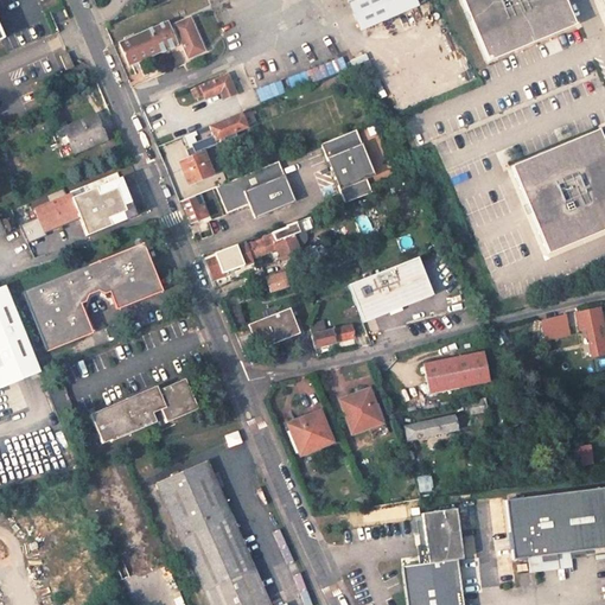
[(419,4),(416,0),(351,0),(358,16),(364,27),(419,4)]
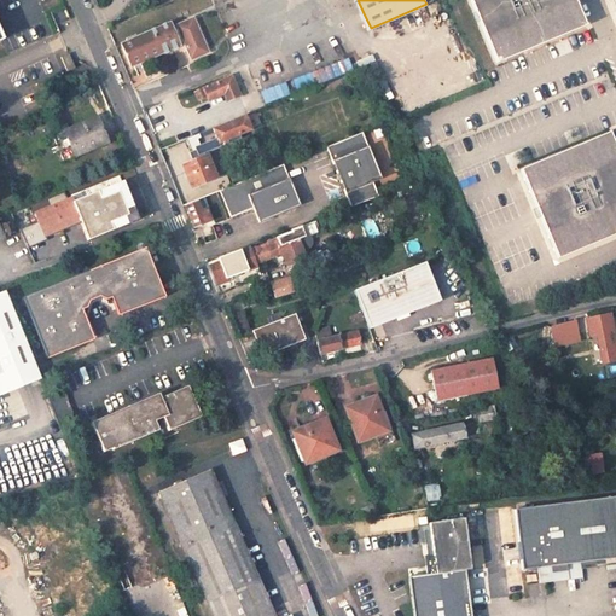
[(470,0),(498,62),(587,24),(576,0),(470,0)]
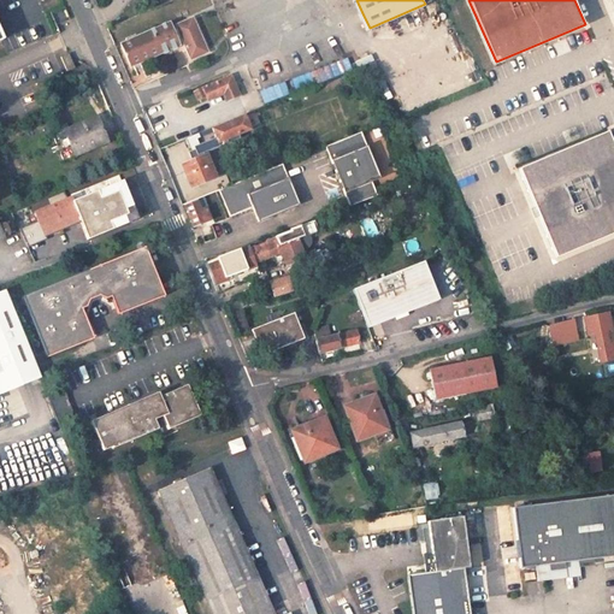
[(172,21),(124,42),(133,64),(181,42),(181,40),(186,37),(194,55),(210,48),(195,16),(179,23),(181,24),(175,28),(172,21)]
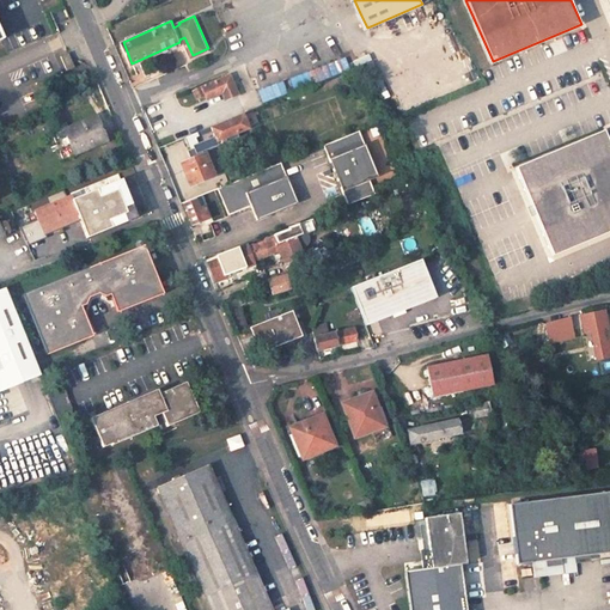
[(77,65),(71,52),(65,54),(71,67),(77,65)]
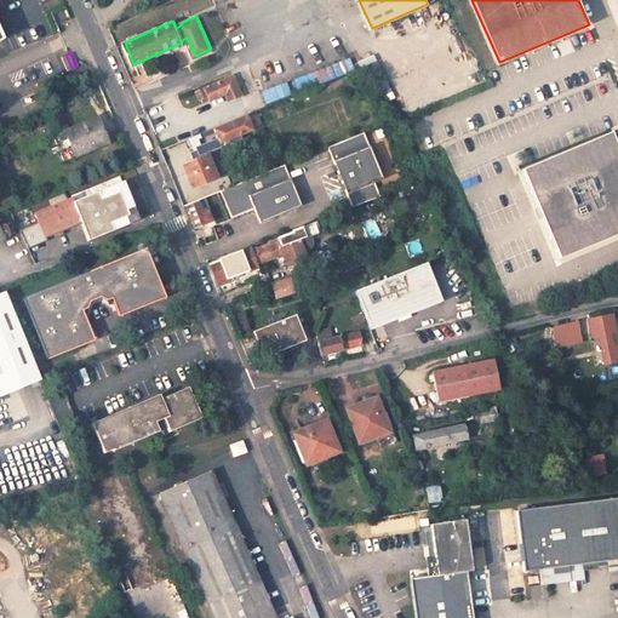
[(242,95),(234,74),(198,90),(201,98),(209,95),(210,99),(227,92),(230,99),(242,95)]
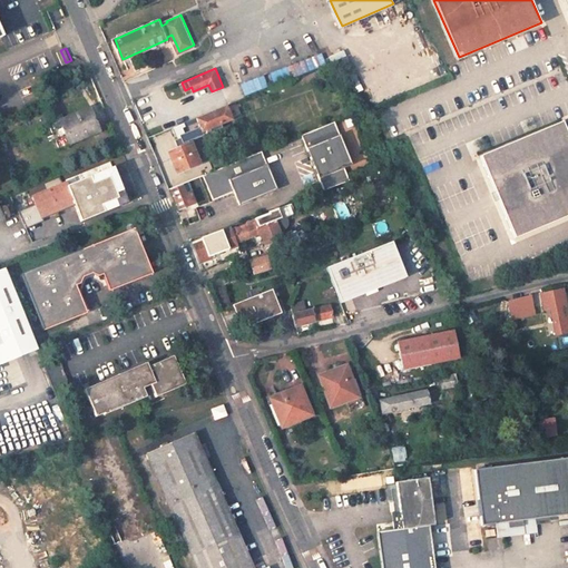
[(100,128),(90,106),(61,118),(71,142),(100,128)]
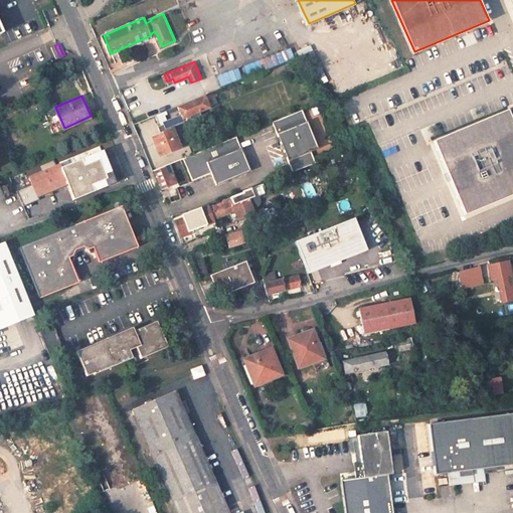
[(210,106),(206,96),(179,106),(178,105),(157,114),(161,125),(170,122),(169,120),(167,115),(180,109),(183,114),(184,117),(189,115),(210,106)]
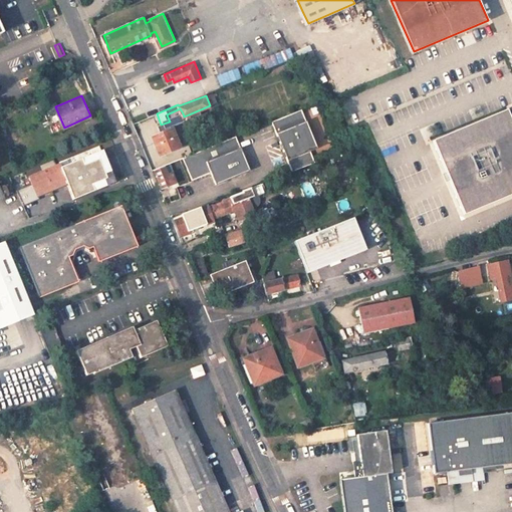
[(511,115),(508,107),(434,140),(466,214),(511,194),(511,115)]
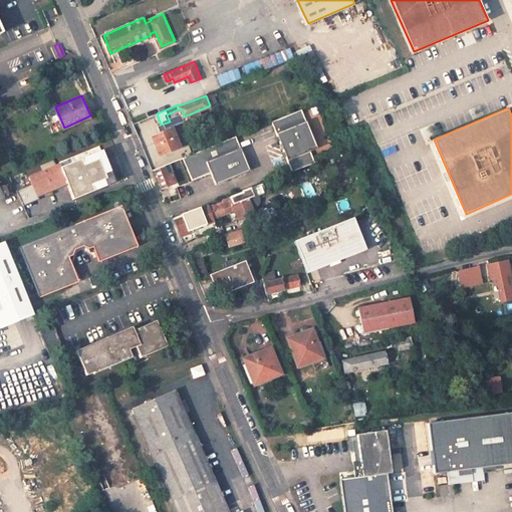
[(301,108),(274,119),(294,170),(322,159),(301,108)]
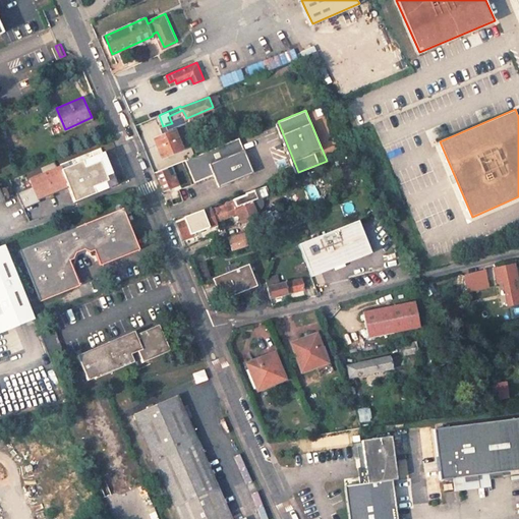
[(163,126),(166,133),(173,130),(172,127),(180,124),(192,119),(191,116),(186,118),(185,115),(175,119),(171,121),(172,123),(163,126)]
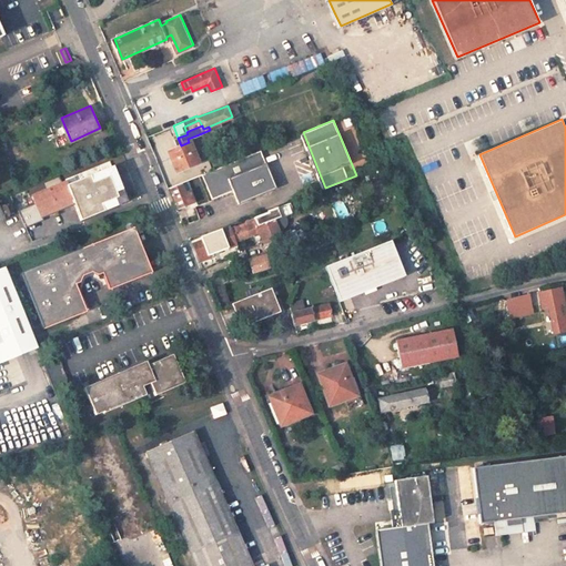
[(201,162),(192,141),(189,142),(181,145),(170,150),(173,160),(178,158),(182,169),(201,162)]
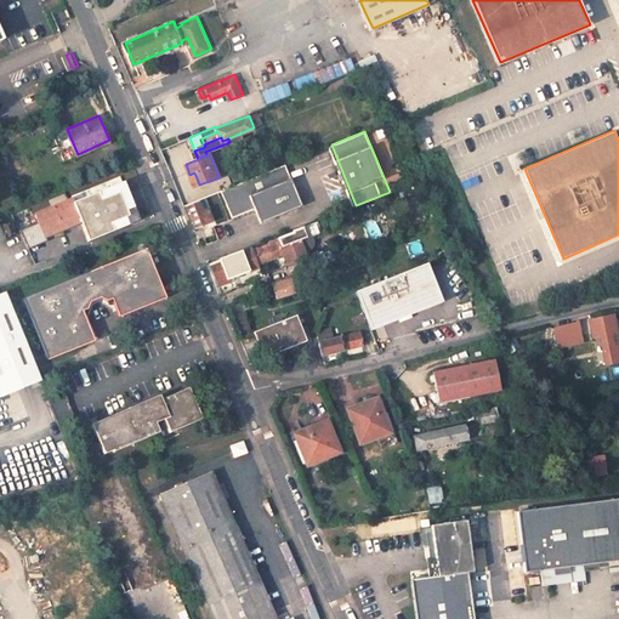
[(288,163),(223,189),(234,216),(257,206),(263,221),(305,204),(288,163)]
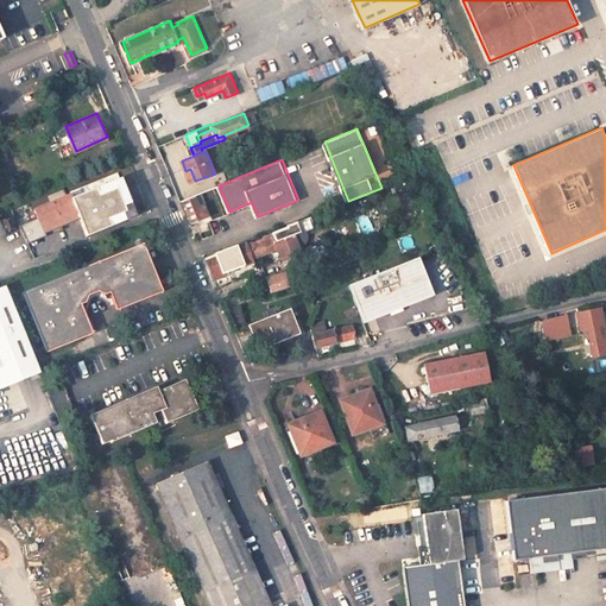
[(215,174),(195,181),(200,193),(220,184),(215,174)]
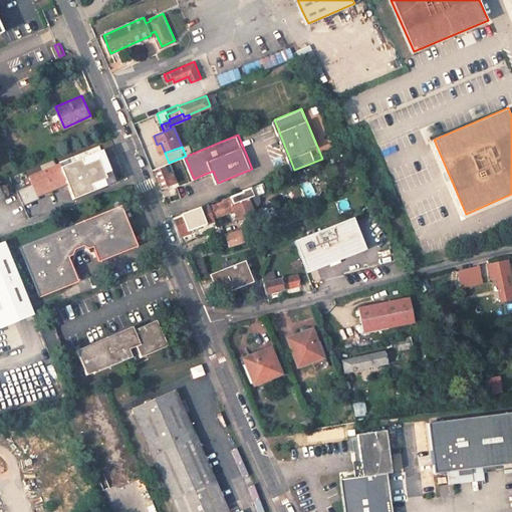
[(114,177),(103,149),(61,166),(68,183),(75,198),(112,182),(114,177)]
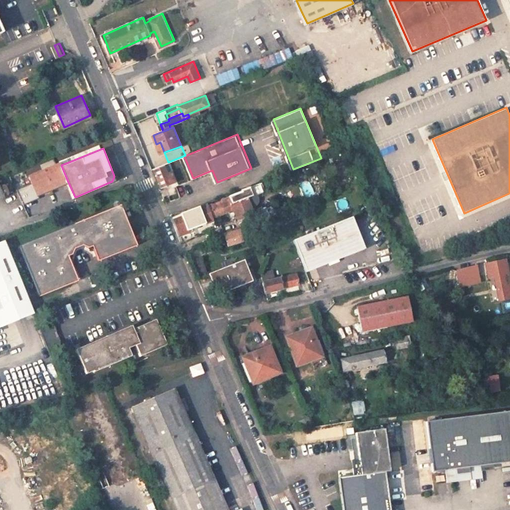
[(60,163),(31,175),(38,194),(48,190),(53,188),(68,182),(61,165),(60,163)]
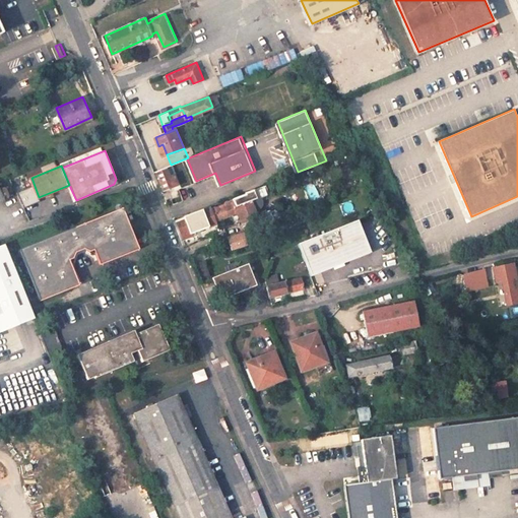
[(167,169),(158,172),(165,190),(174,186),(184,182),(180,173),(171,177),(167,169)]
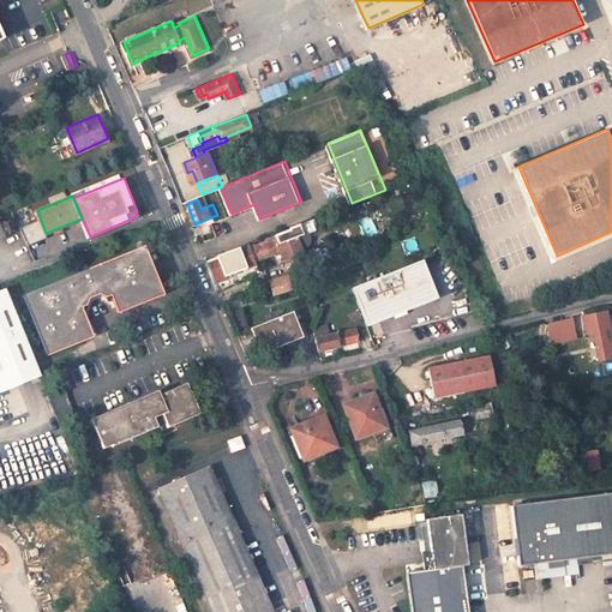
[(5,221),(1,223),(0,220),(0,238),(6,235),(6,234),(10,232),(12,228),(10,223),(5,221)]
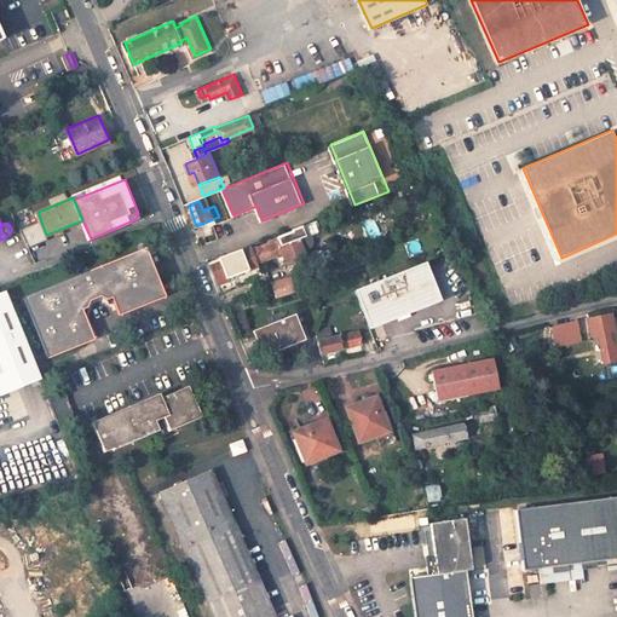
[(280,237),(255,247),(261,260),(283,252),(286,257),(288,264),(306,257),(305,249),(309,247),(310,247),(311,246),(312,244),(312,243),(312,242),(313,241),(313,240),(313,238),(313,237),(313,236),(309,223),(293,229),(294,230),(278,236),(280,237)]
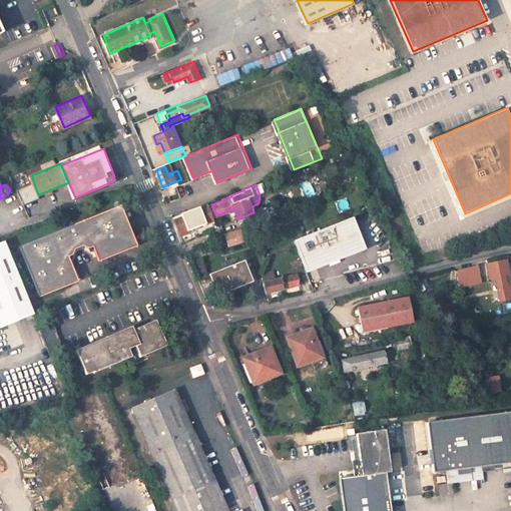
[(181,234),(190,231),(188,226),(205,219),(207,222),(215,219),(208,203),(200,206),(201,209),(175,219),(181,234)]
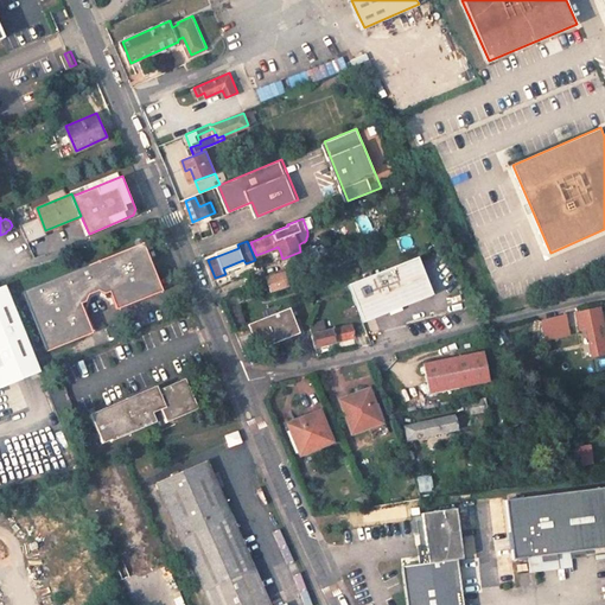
[(164,288),(145,242),(25,290),(50,349),(94,330),(83,301),(88,300),(90,293),(100,288),(107,292),(112,290),(119,307),(164,288)]
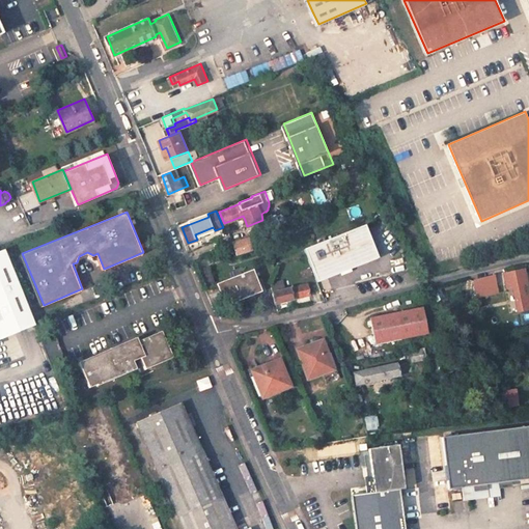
[(237,223),(239,229),(247,226),(245,220),(237,223)]
